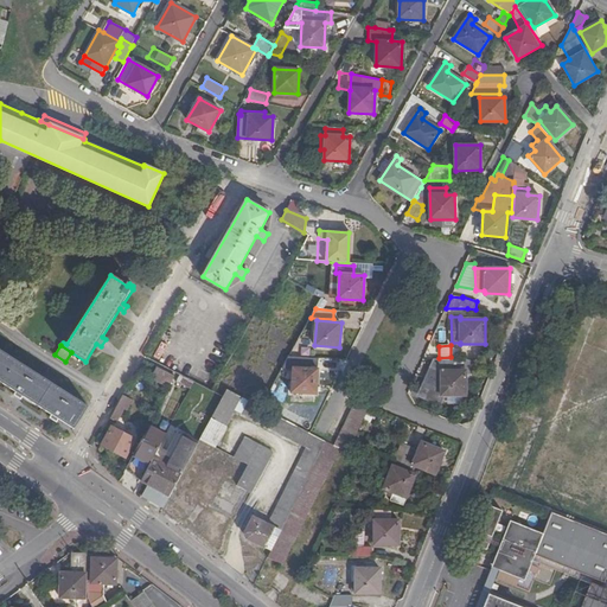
[(0,381),(74,428),(89,406),(0,349),(0,381)]
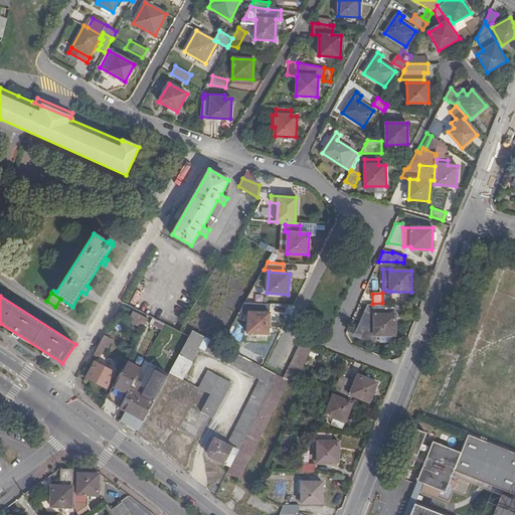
[(394,304),(369,305),(356,335),(373,342),(376,335),(395,335),(395,317),(404,317),(405,308),(394,304)]
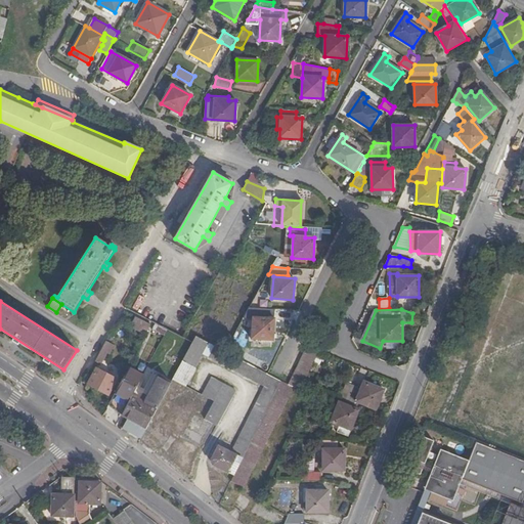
[(151,325),(135,317),(130,326),(146,335),(151,325)]
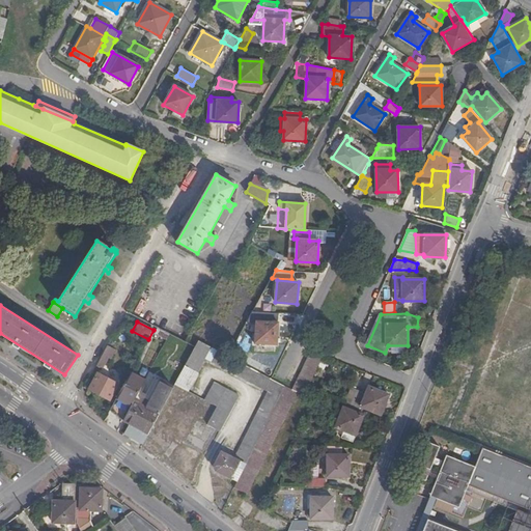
[(279,323),(256,322),(255,343),(277,344),(279,323)]
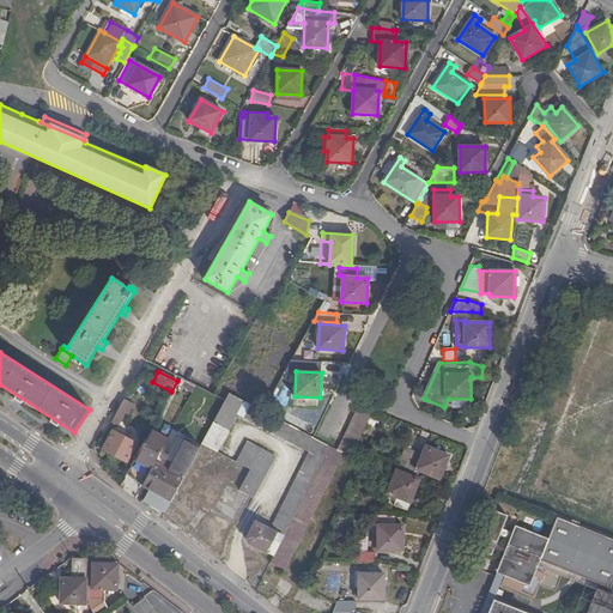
[(196,386),(182,378),(177,386),(192,394),(196,386)]
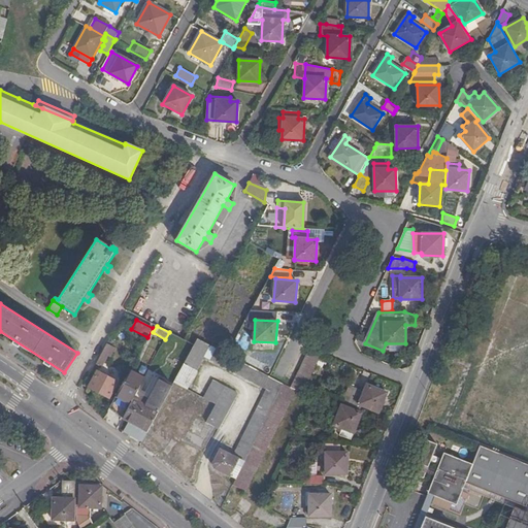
[(185,364),(174,382),(187,389),(196,371),(195,370),(203,356),(266,390),(233,456),(221,449),(212,463),(215,467),(235,477),(249,451),(284,383),(271,376),(228,354),(198,338),(195,344),(192,351),(185,364)]
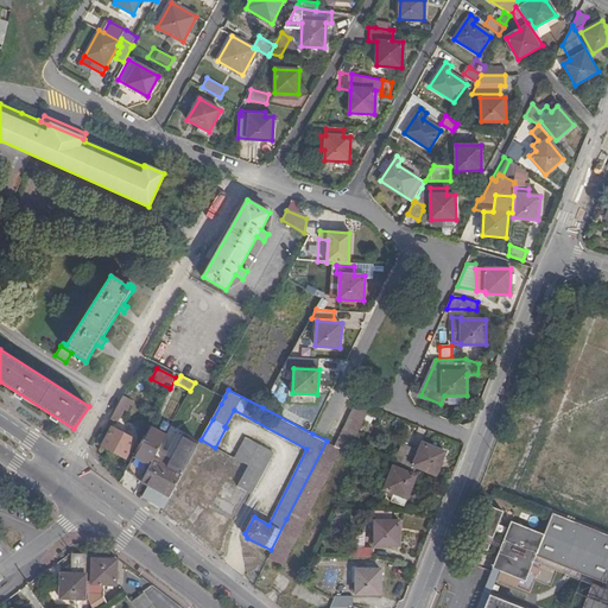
[(122,397),(109,419),(114,423),(122,410),(127,412),(133,401),(128,399),(122,397)]
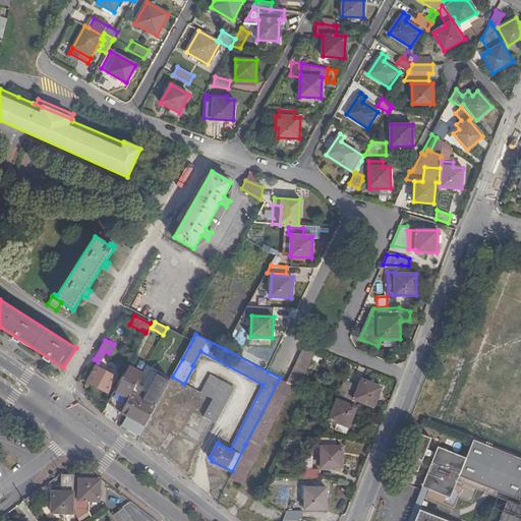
[(304,346),(287,382),(293,385),(298,388),(316,351),(304,346)]
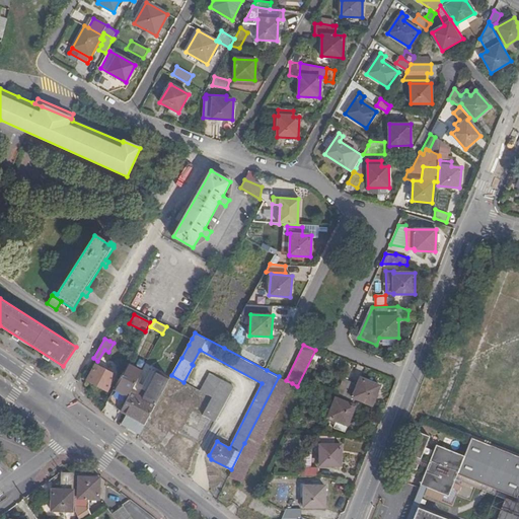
[(107,401),(121,411),(130,394),(137,381),(142,371),(128,363),(107,401)]
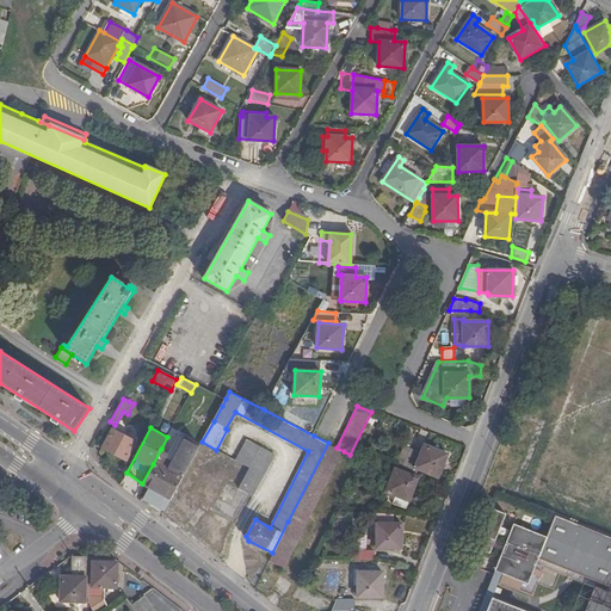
[(112,429),(103,448),(127,461),(136,442),(112,429)]
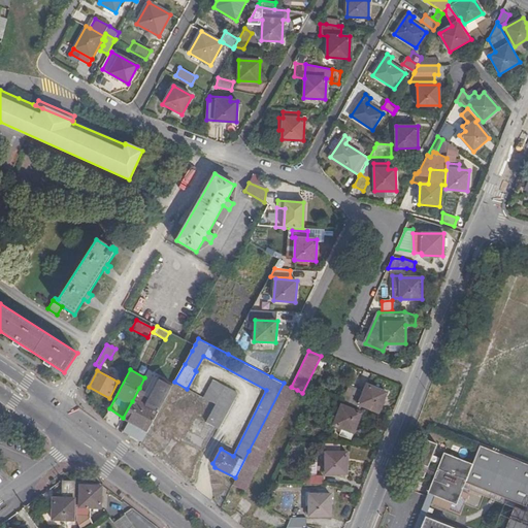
[(129,421),(147,431),(172,386),(154,376),(143,395),(150,399),(144,407),(132,401),(123,418),(129,421)]
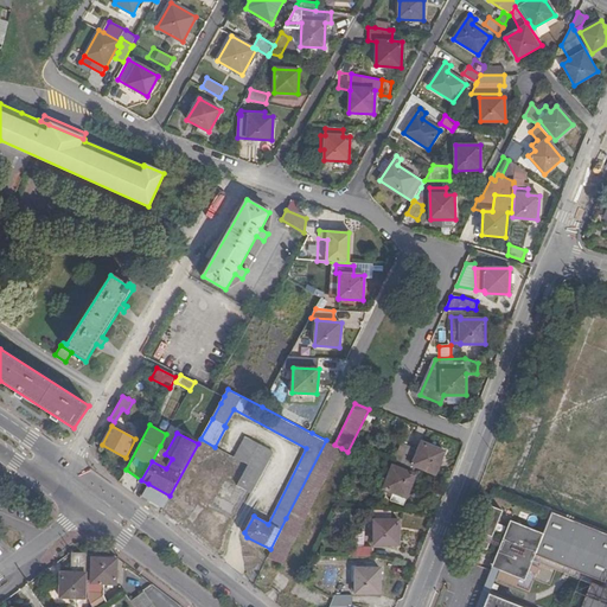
[(246,436),(235,457),(248,464),(241,478),(238,484),(251,491),(273,452),(246,436)]
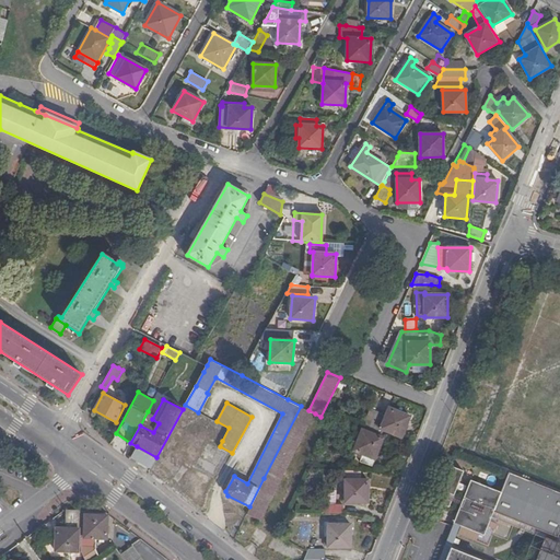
[(308,410),(301,406),(264,478),(279,485),(315,413),(308,410)]
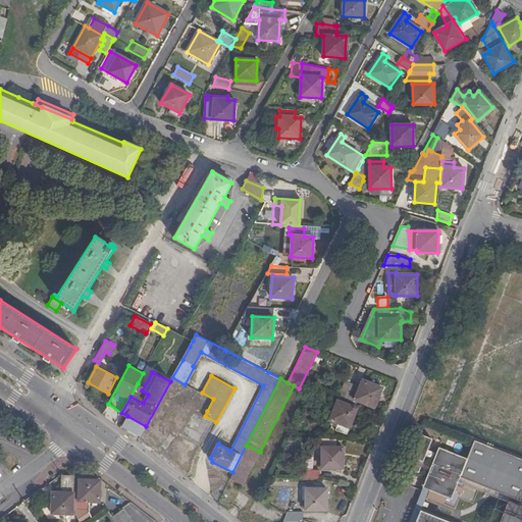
[(345,399),(352,383),(345,380),(337,396),(340,397),(345,399)]
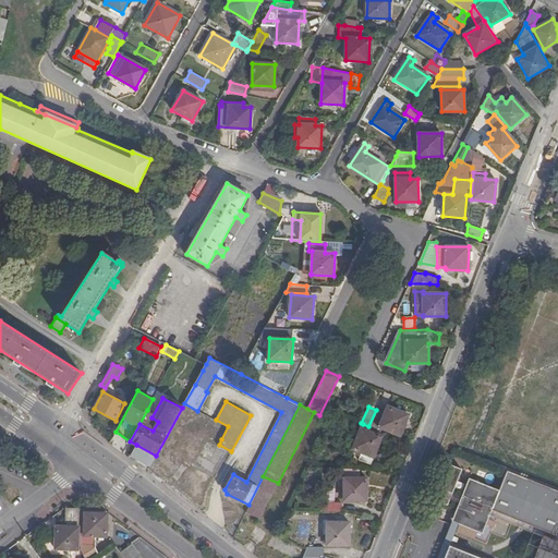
[(368,426),(378,431),(379,427),(400,436),(409,415),(388,407),(385,413),(376,410),(368,426)]
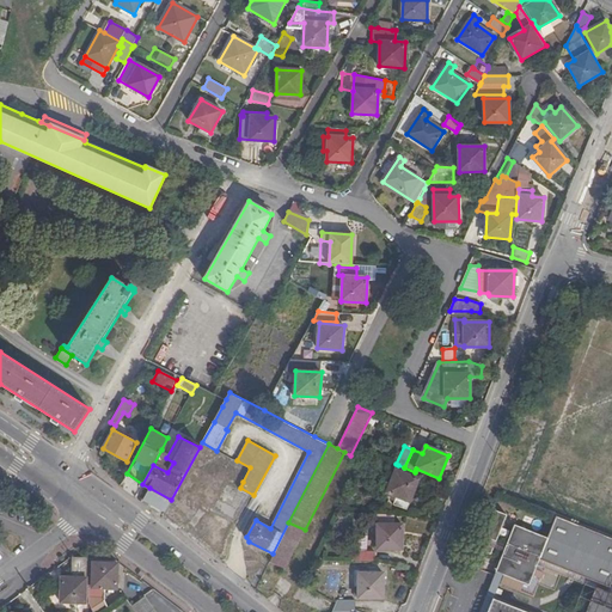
[(161,450),(153,465),(167,472),(173,463),(166,458),(169,453),(161,450)]
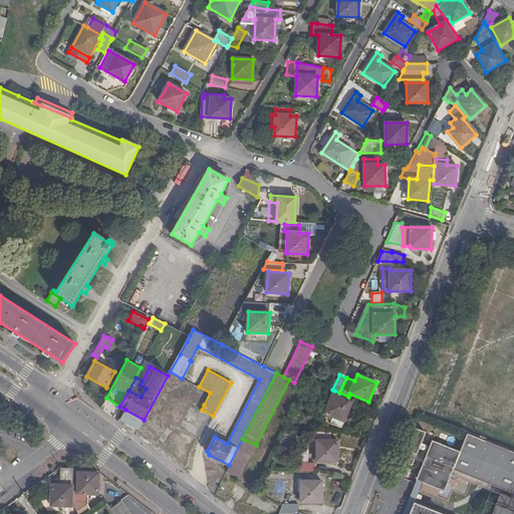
[(339,393),(334,391),(333,395),(333,394),(325,414),(332,417),(329,424),(341,429),(344,422),(352,403),(350,402),(352,399),(348,397),(339,393)]
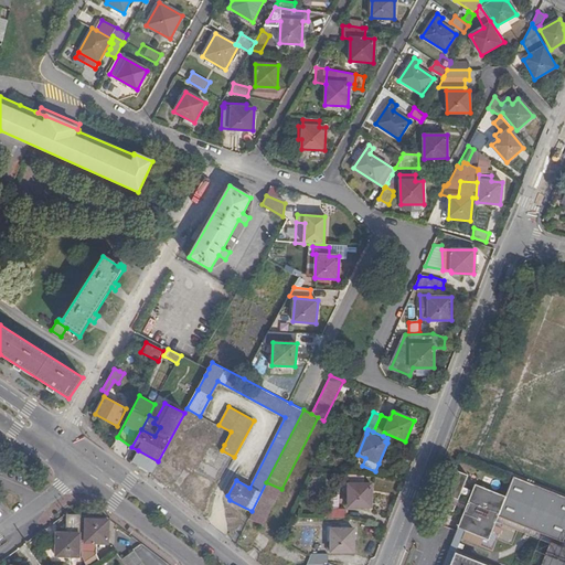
[(189,435),(177,459),(215,480),(228,456),(221,451),(222,450),(224,445),(215,439),(211,447),(189,435)]
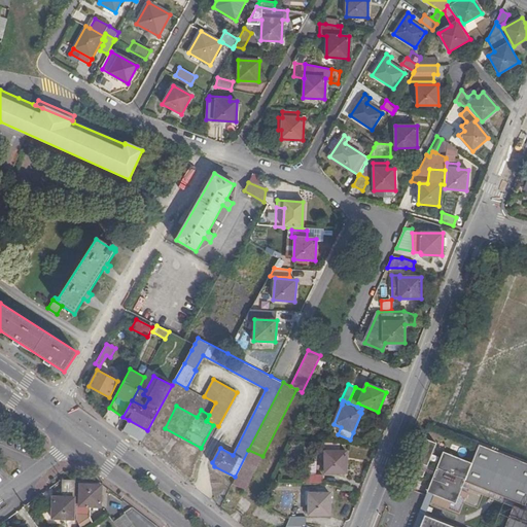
[(125,429),(142,440),(147,430),(129,420),(125,429)]
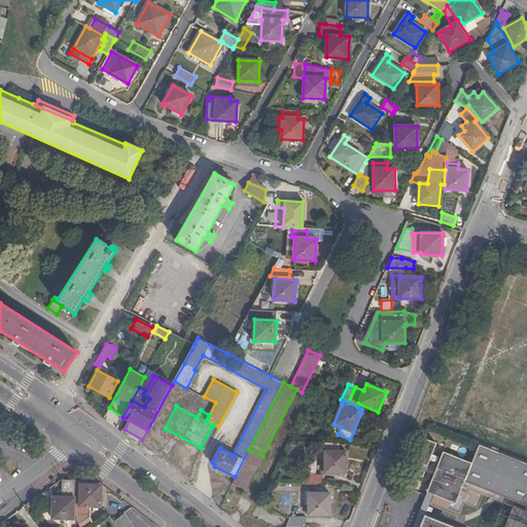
[(526,526),(526,507),(524,506),(526,497),(526,468),(478,449),(469,466),(441,455),(434,470),(427,467),(436,445),(422,438),(414,461),(418,463),(416,468),(412,466),(408,475),(422,480),(425,472),(432,476),(429,483),(436,486),(433,493),(428,505),(457,518),(468,490),(519,511),(512,526),(526,526)]
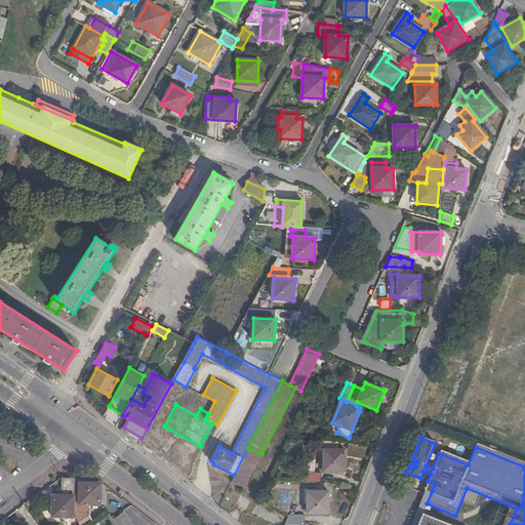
[(336,449),(337,441),(323,440),(323,450),(323,471),(345,471),(345,450),(336,449)]
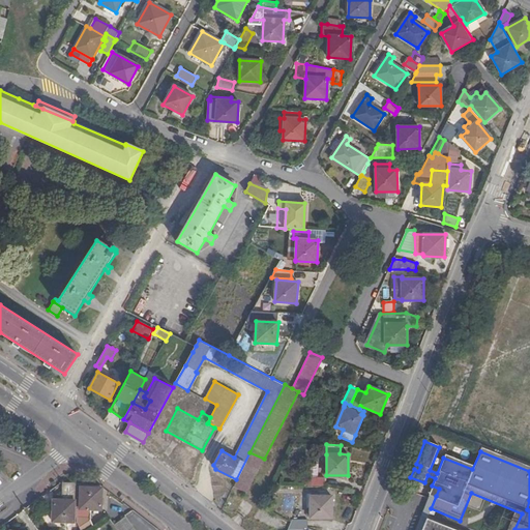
[(183,458),(184,454),(183,452),(182,450),(181,448),(179,447),(177,446),(174,446),(172,447),(170,448),(168,450),(167,452),(167,454),(167,458),(168,460),(170,462),(172,463),(174,464),(176,464),(179,463),(181,462),(182,460),(183,458)]
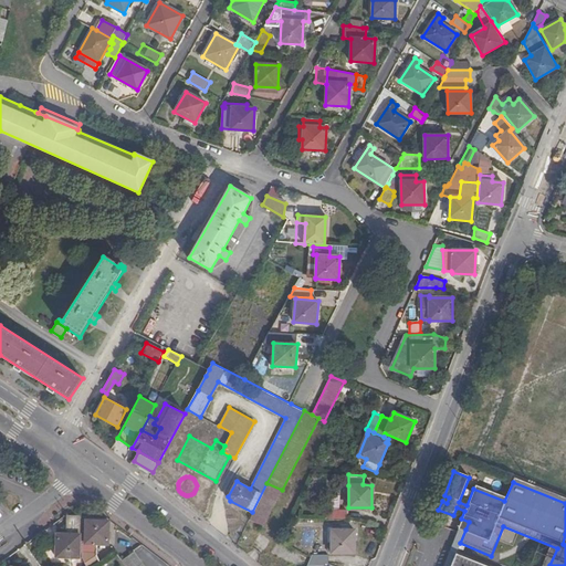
[(252,512),(249,519),(263,527),(282,491),(266,483),(252,512)]
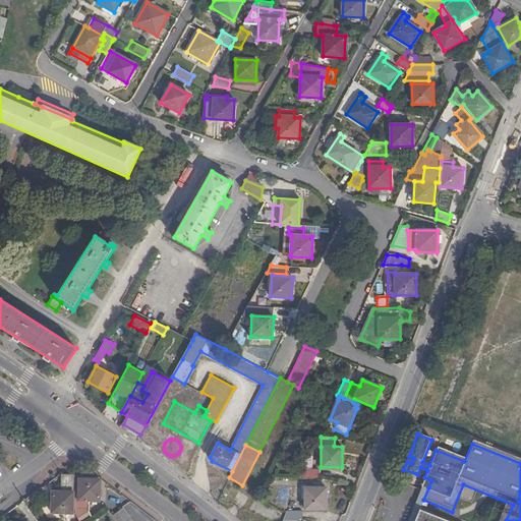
[(196,462),(197,460),(196,457),(195,454),(193,453),(191,452),(188,451),(185,452),(183,453),(181,456),(180,458),(180,461),(181,463),(183,466),(185,467),(188,468),(191,467),(193,466),(195,465),(196,462)]
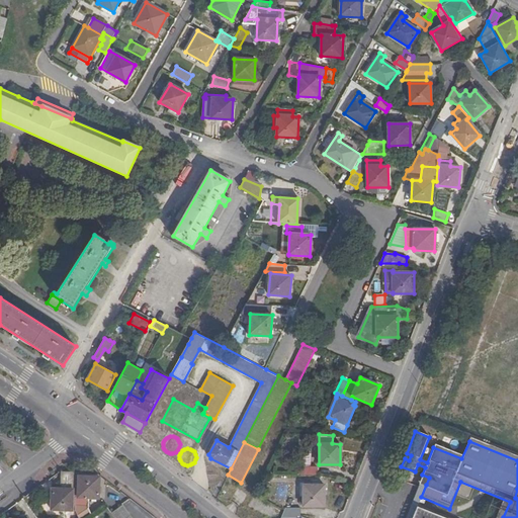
[(297,476),(317,476),(317,466),(311,466),(306,466),(297,466),(297,476)]
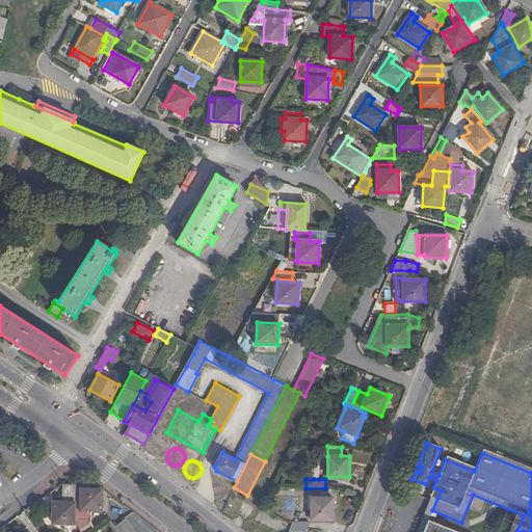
[(430,495),(437,498),(441,490),(433,487),(430,495)]
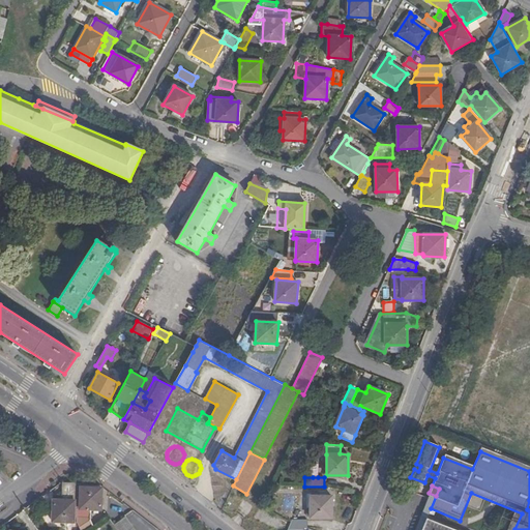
[(77,509),(77,489),(68,489),(68,494),(62,494),(62,501),(53,501),(52,523),(74,524),(74,509),(77,509)]
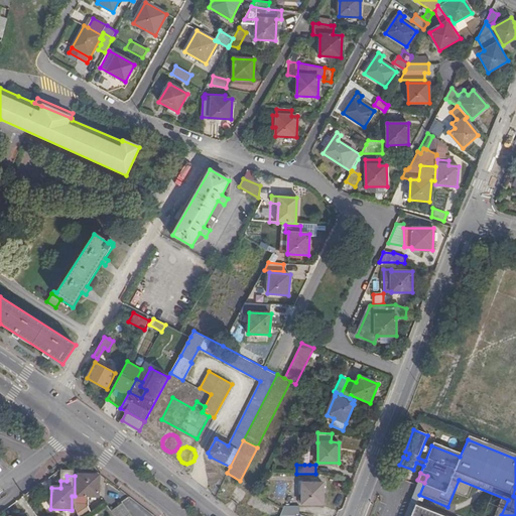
[(74,510),(77,515),(84,515),(91,512),(88,508),(90,497),(99,497),(99,476),(78,476),(78,496),(75,496),(74,510)]
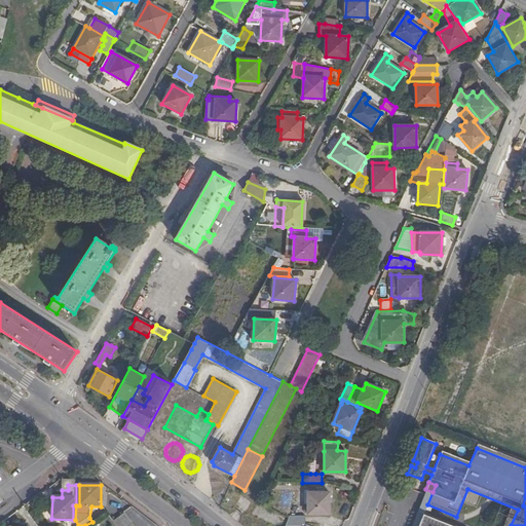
[(329,492),(308,492),(308,514),(329,514),(329,492)]
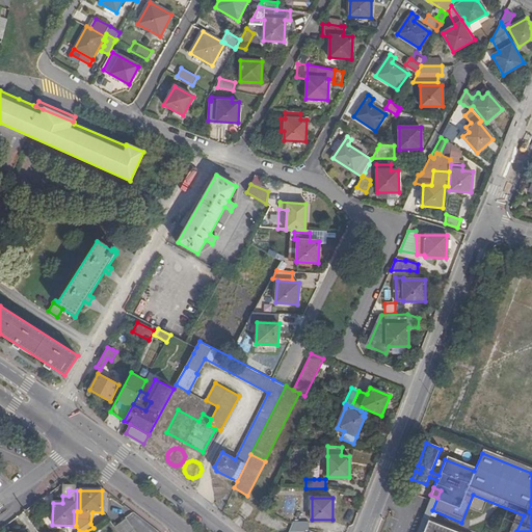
[(135,531),(127,520),(115,528),(117,531),(135,531)]
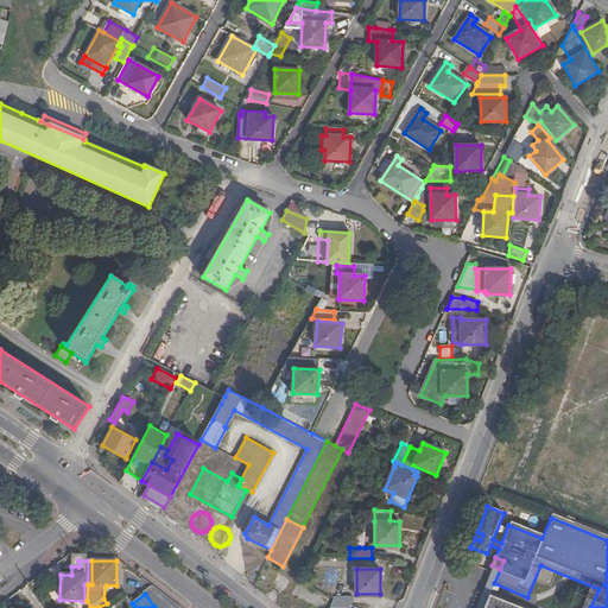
[(518,607),(519,607),(487,594),(481,607),(518,607)]
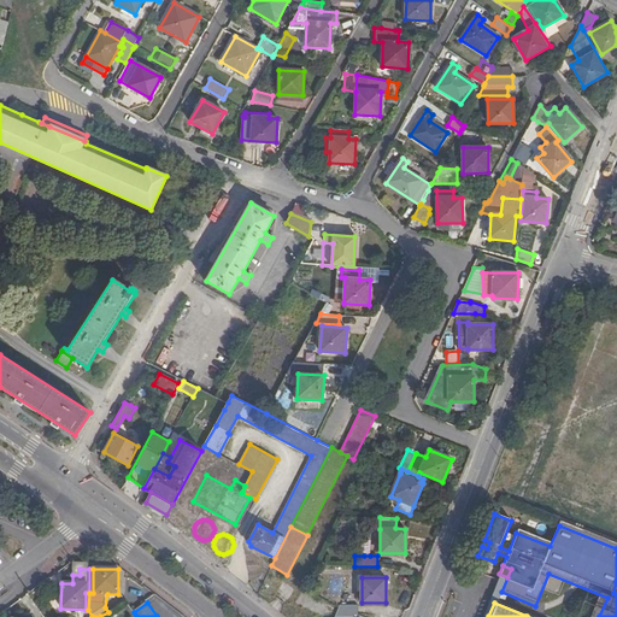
[(354,615),(358,615),(358,605),(340,605),(339,607),(335,616),(354,615)]
